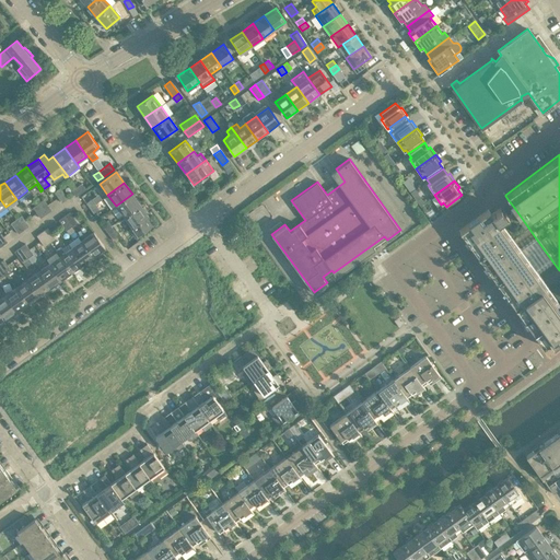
[(76,188),(80,194),(85,189),(82,184),(76,188)]
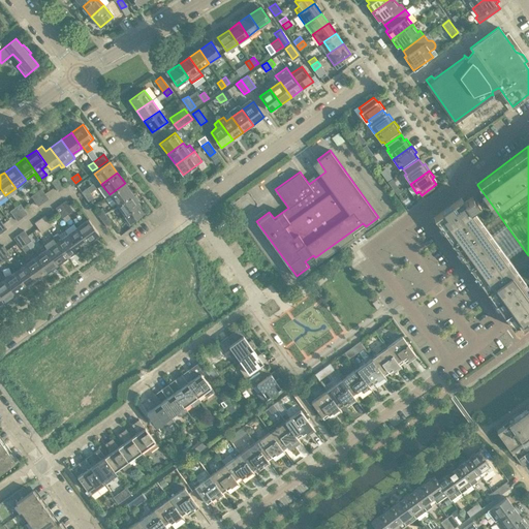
[(56,178),(51,182),(58,191),(63,188),(56,178)]
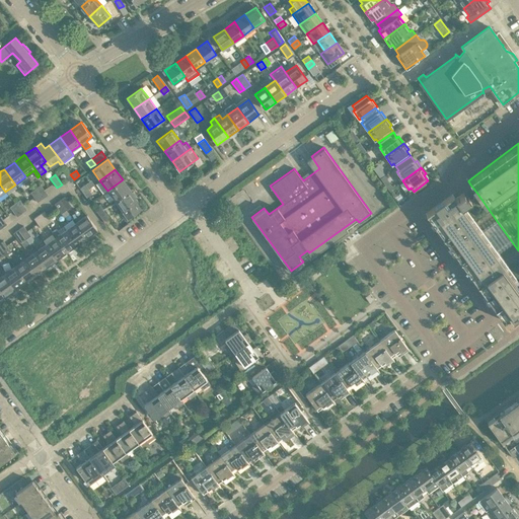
[(70,182),(74,179),(70,174),(66,177),(70,182)]
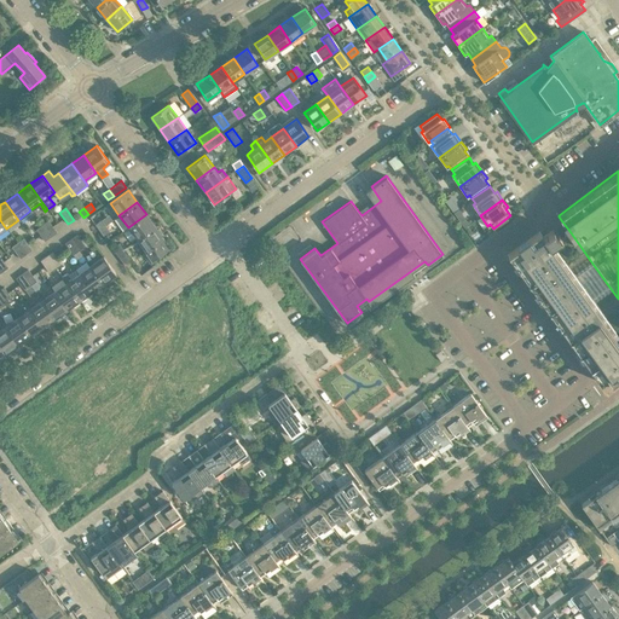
[(128,227),(137,239),(155,226),(146,214),(128,227)]
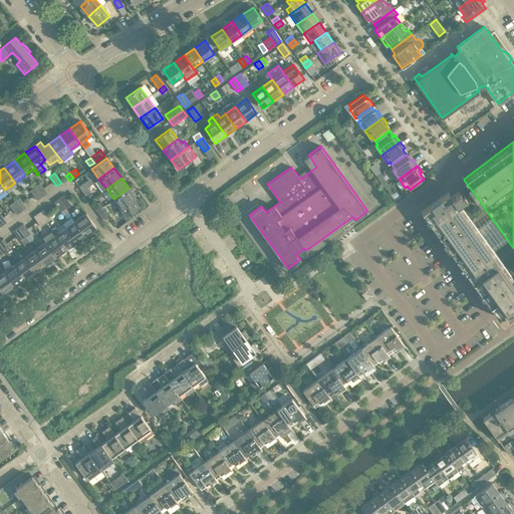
[(47,193),(43,188),(40,184),(35,187),(42,197),(47,193)]
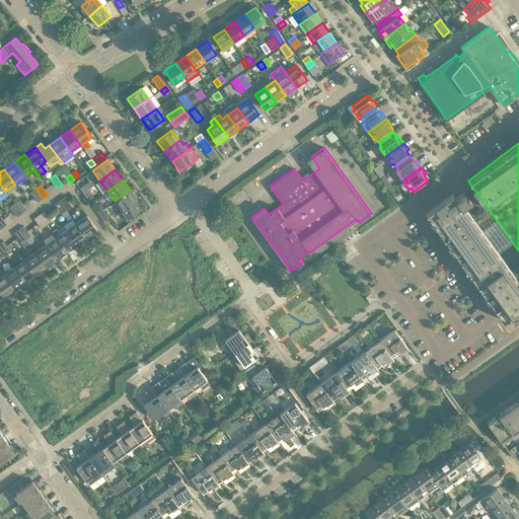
[(38,202),(43,199),(35,189),(30,192),(38,202)]
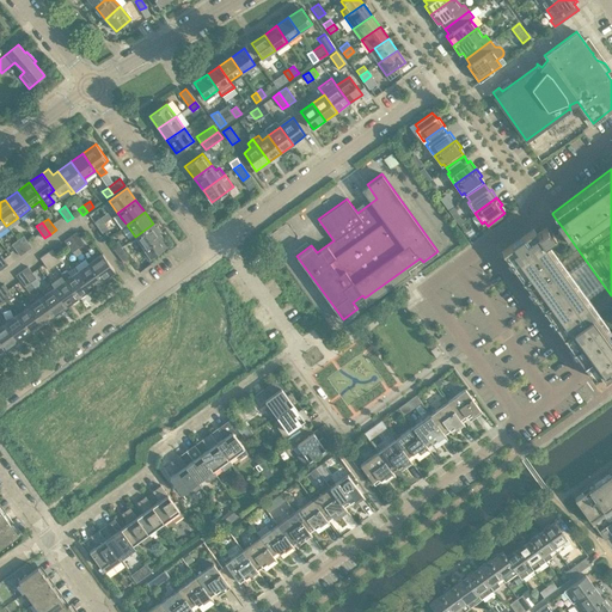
[(109,228),(104,222),(97,227),(102,233),(109,228)]
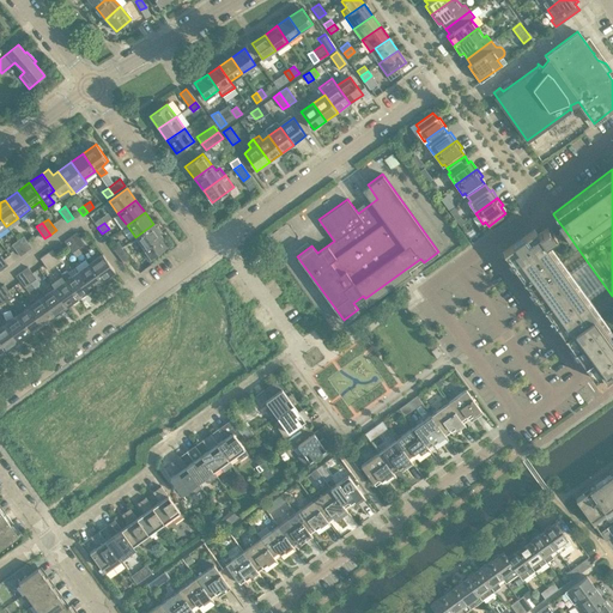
[(163,237),(153,224),(135,237),(144,249),(141,252),(149,261),(167,248),(161,238),(163,237)]
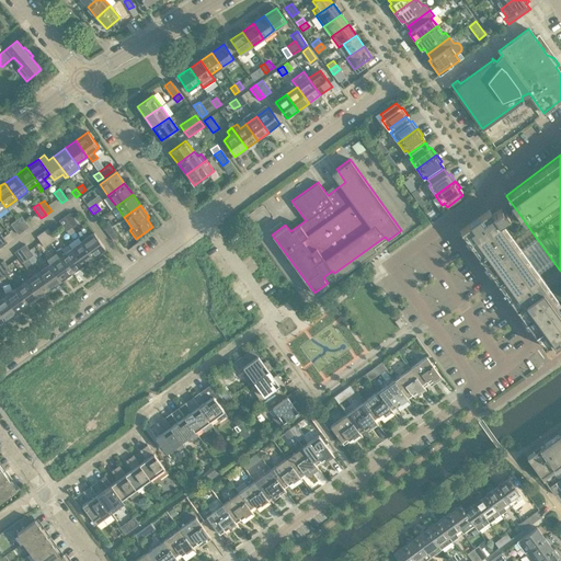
[(460,230),(470,244),(495,278),(500,286),(534,333),(544,346),(545,346),(552,341),(556,344),(560,341),(560,342),(560,341),(560,310),(530,267),(522,255),(497,224),(508,216),(508,215),(505,212),(505,210),(503,212),(501,208),(500,209),(492,214),(490,210),(489,209),(478,217),(477,216),(467,222),(468,225),(460,230)]
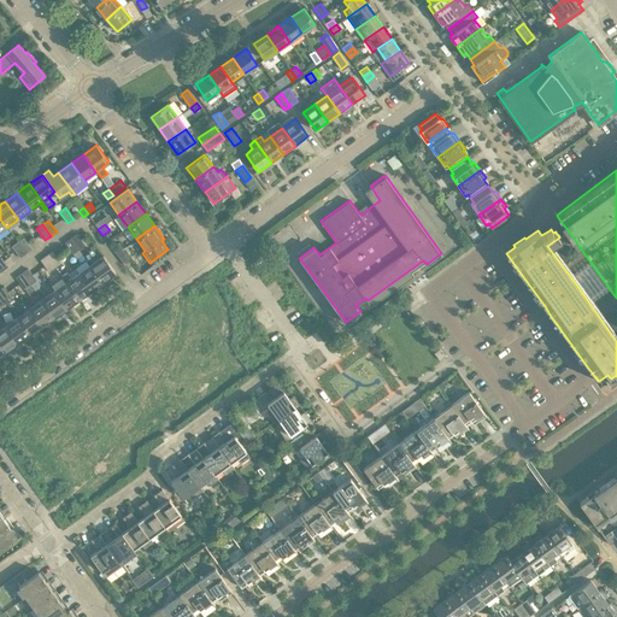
[(616,298),(591,263),(568,230),(560,236),(559,238),(547,246),(574,281),(583,294),(616,341),(616,298)]
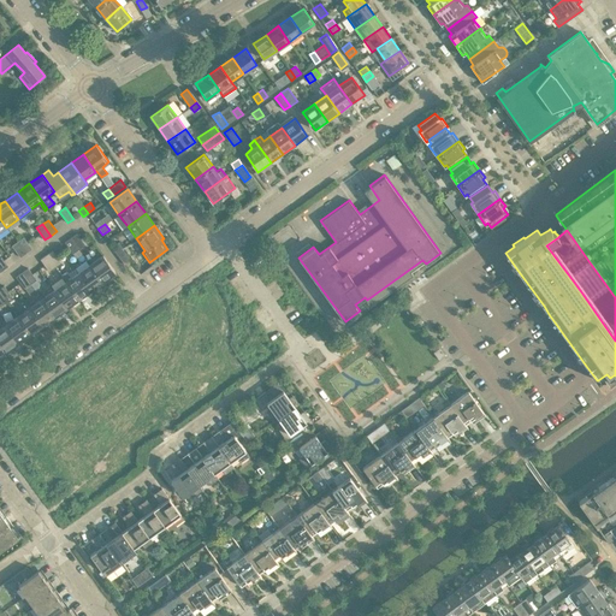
[(76,234),(70,238),(80,249),(84,246),(76,234)]
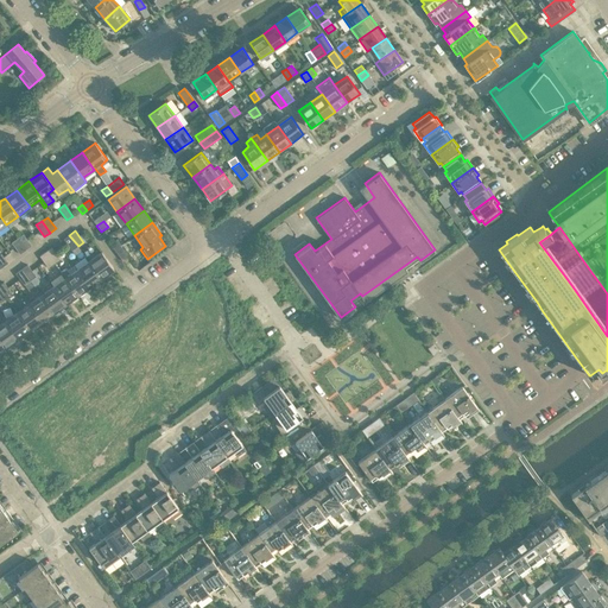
[(26,249),(32,246),(24,234),(18,239),(26,249)]
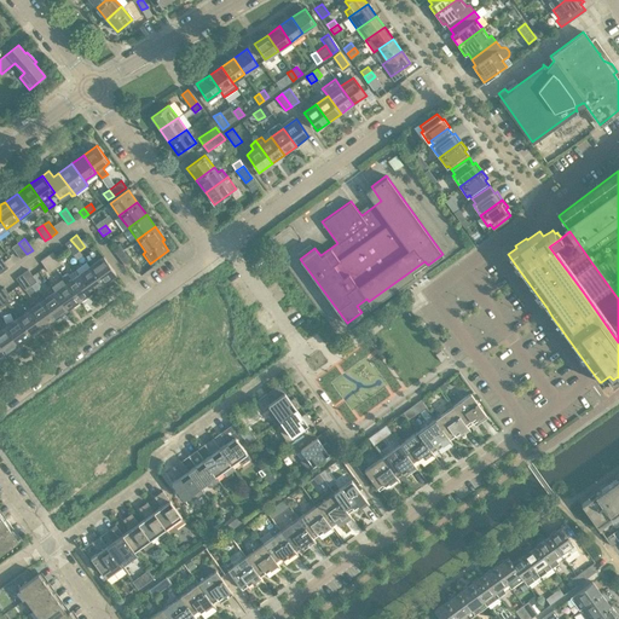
[(70,239),(65,243),(74,255),(80,250),(70,239)]
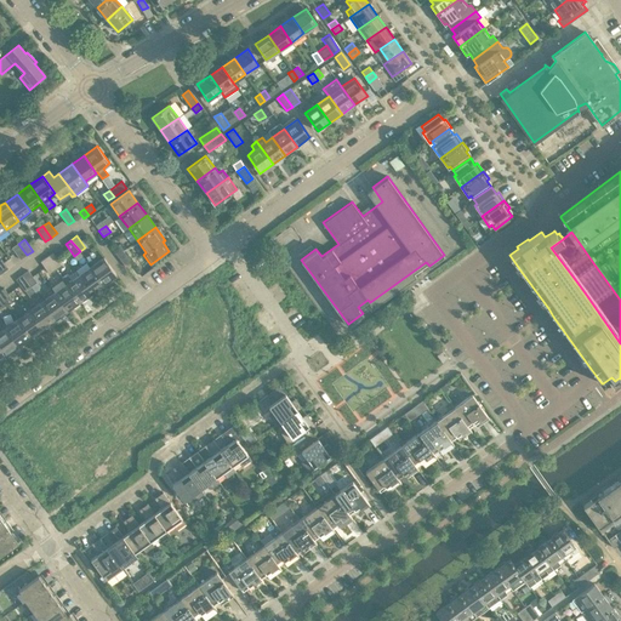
[(21,260),(27,255),(18,244),(12,248),(21,260)]
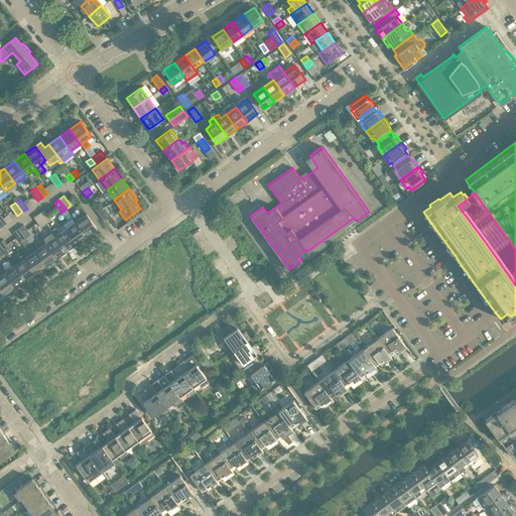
[(97,212),(102,208),(99,204),(94,208),(97,212)]
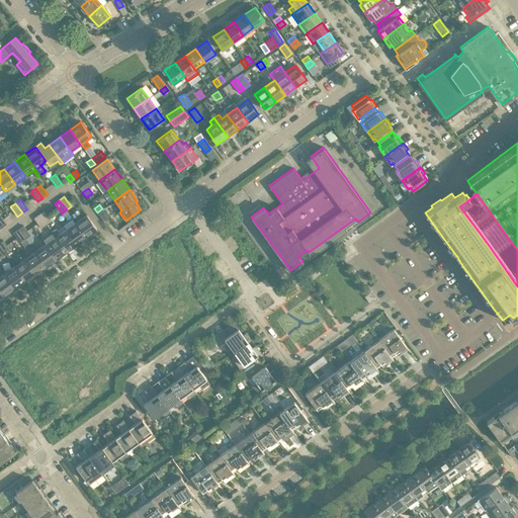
[(110,220),(102,208),(97,212),(105,224),(110,220)]
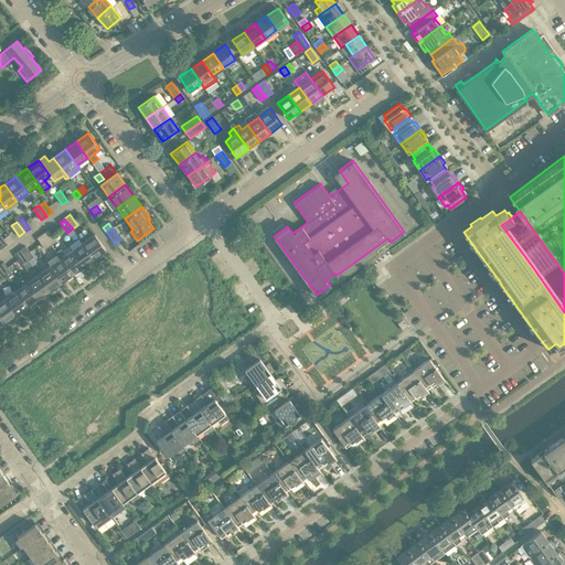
[(48,231),(42,234),(50,245),(55,241),(48,231)]
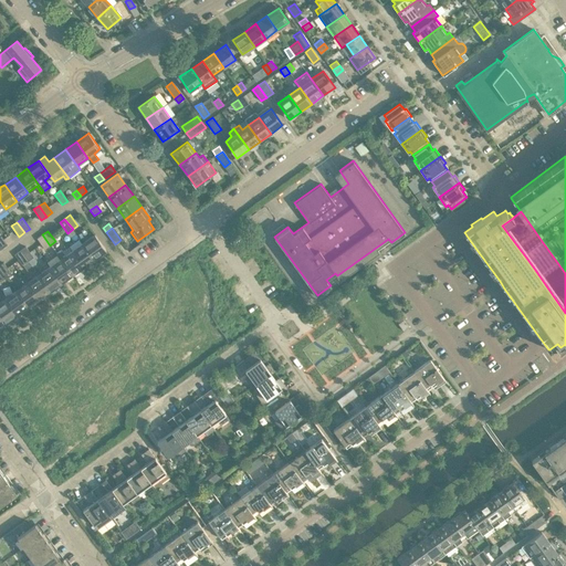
[(37,239),(41,244),(44,250),(50,245),(42,234),(37,239)]
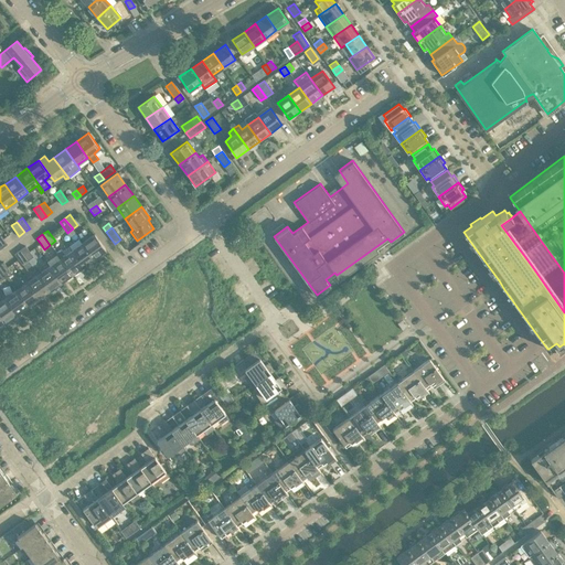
[(83,243),(94,258),(106,251),(94,234),(83,243)]
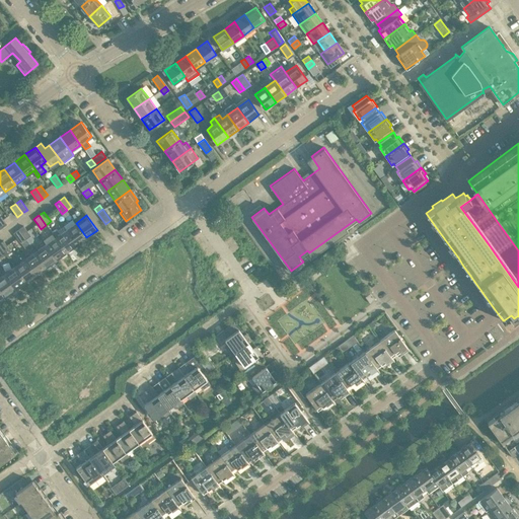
[(65,230),(76,245),(86,237),(76,223),(65,230)]
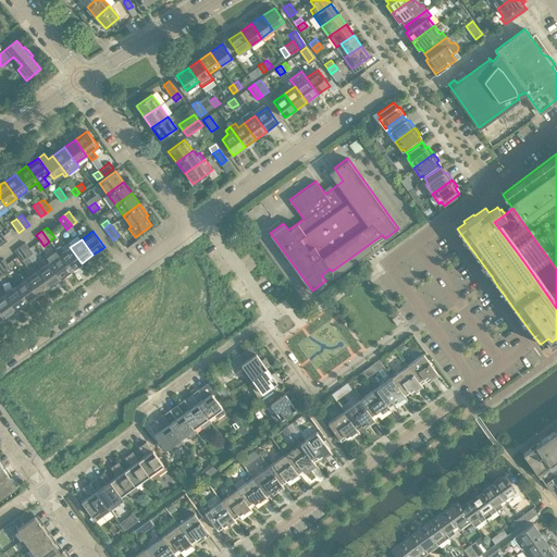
[(33,254),(29,248),(25,243),(20,247),(27,257),(33,254)]
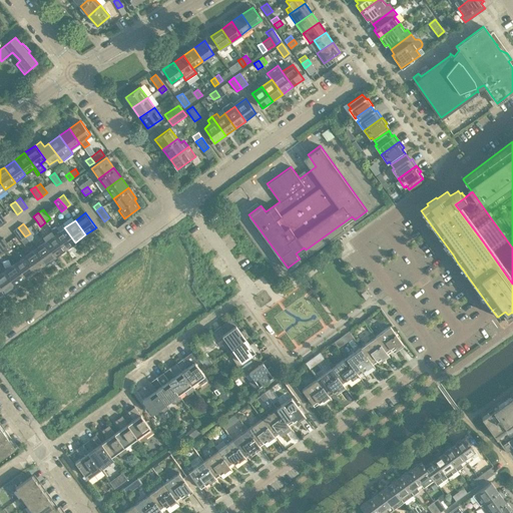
[(75,242),(64,227),(60,231),(55,225),(51,228),(55,234),(54,234),(65,249),(75,242)]
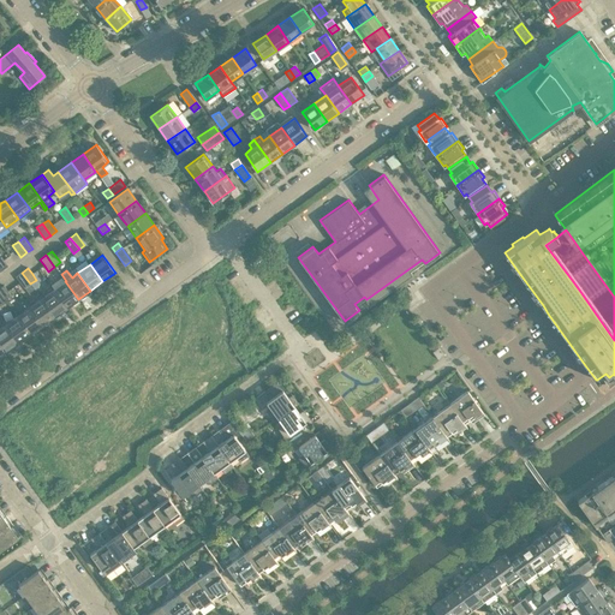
[(24,288),(30,284),(22,273),(16,276),(24,288)]
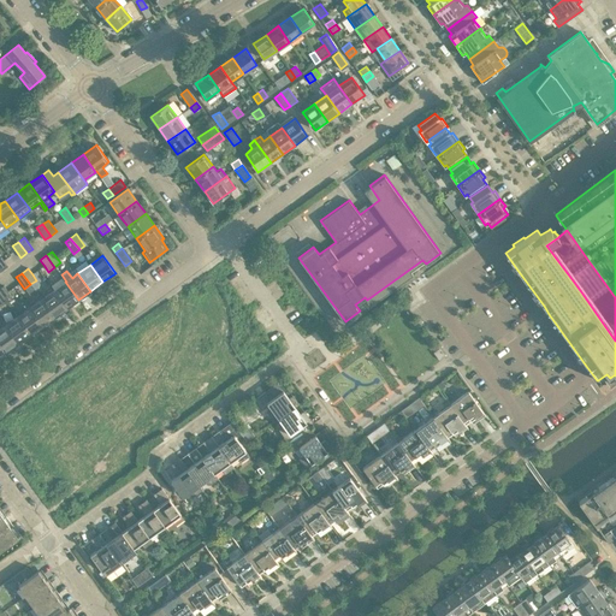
[(66,308),(78,300),(65,282),(54,290),(66,308)]
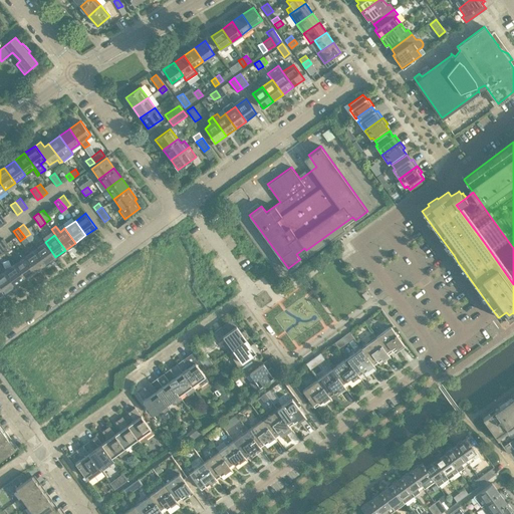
[(0,244),(5,252),(10,248),(3,238),(0,240),(0,244)]
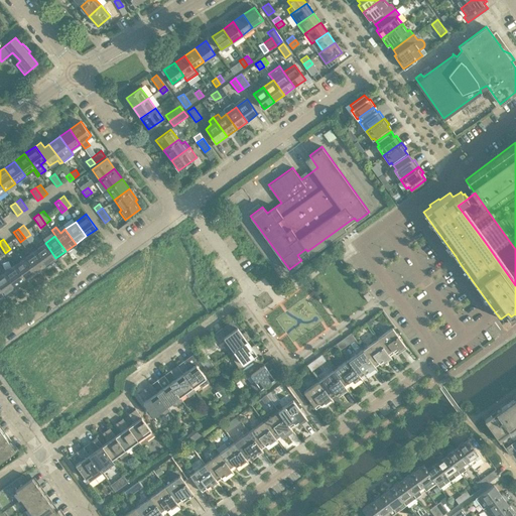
[(34,251),(45,266),(55,258),(45,243),(34,251)]
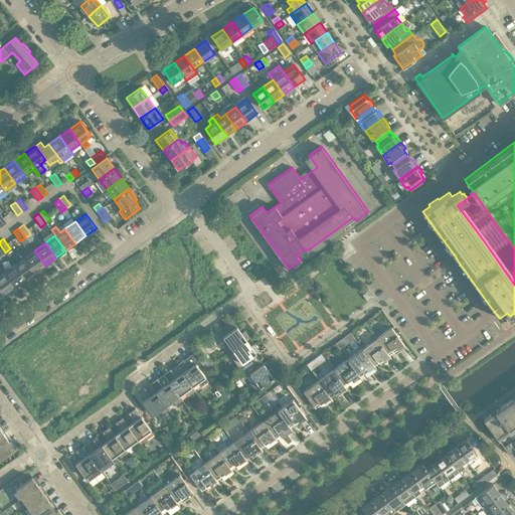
[(24,258),(35,273),(45,266),(34,250),(24,258)]
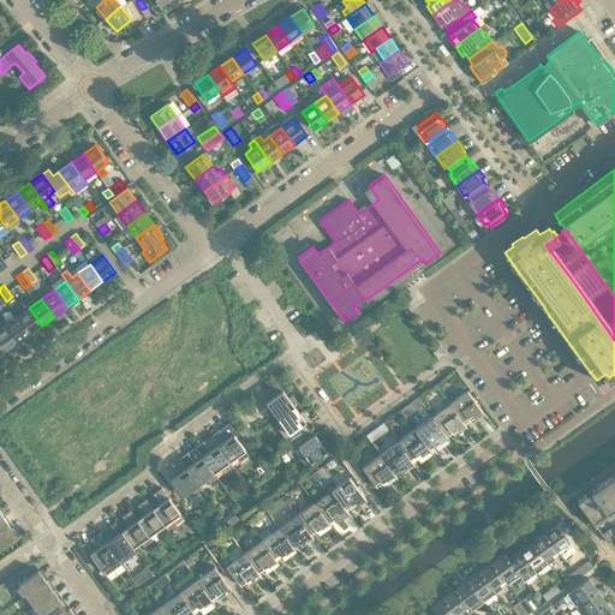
[(17,316),(30,334),(42,326),(29,308),(17,316)]
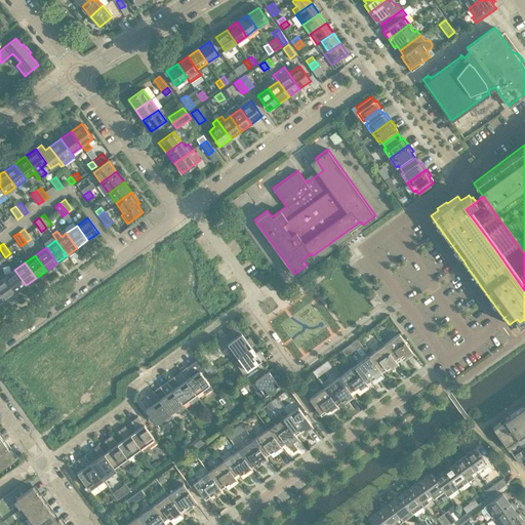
[(4,278),(14,293),(26,285),(14,270),(4,278)]
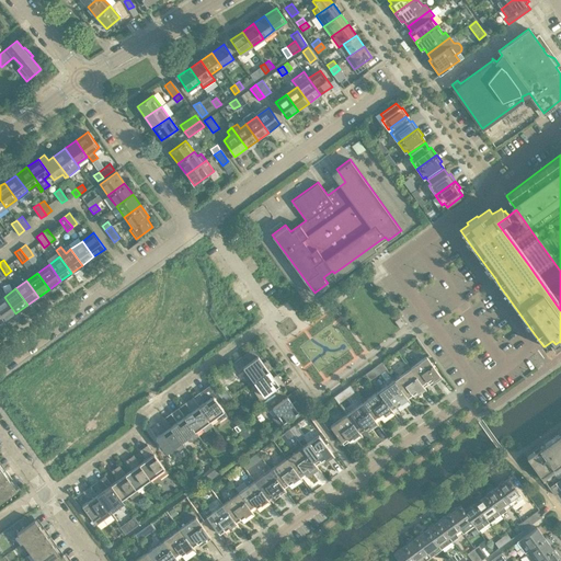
[(0,313),(4,321),(15,313),(4,297),(0,299),(0,313)]
